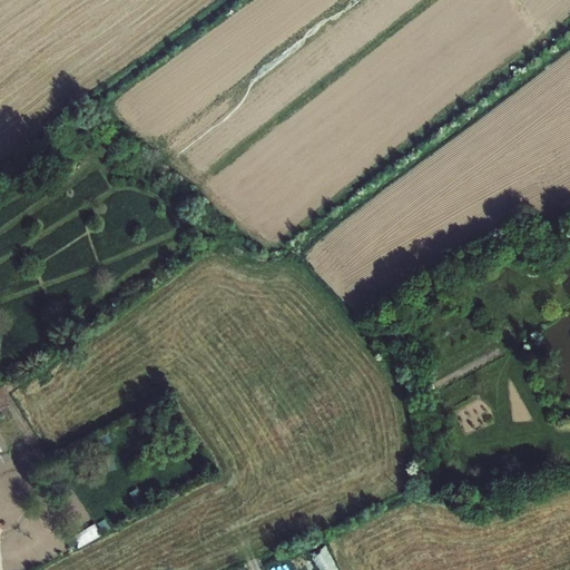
[(108,432),(101,435),(106,445),(112,442),(108,432)]
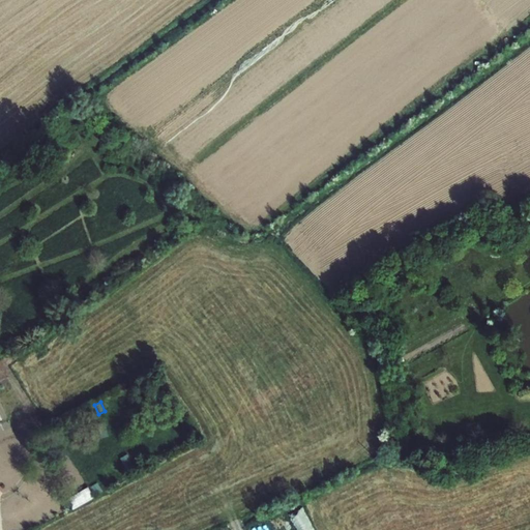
[(107,422),(99,423),(102,438),(110,437),(107,422)]
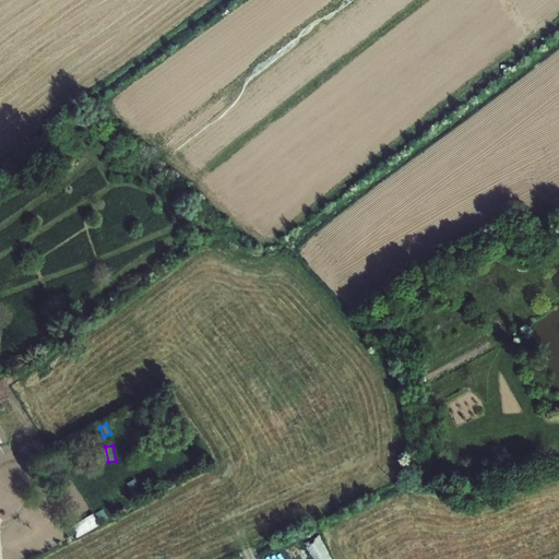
[(135,479),(128,484),(135,498),(143,494),(135,479)]
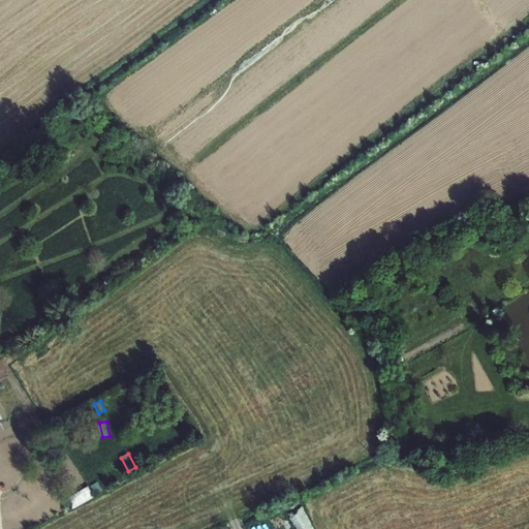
[(98,483),(90,487),(96,496),(103,492),(98,483)]
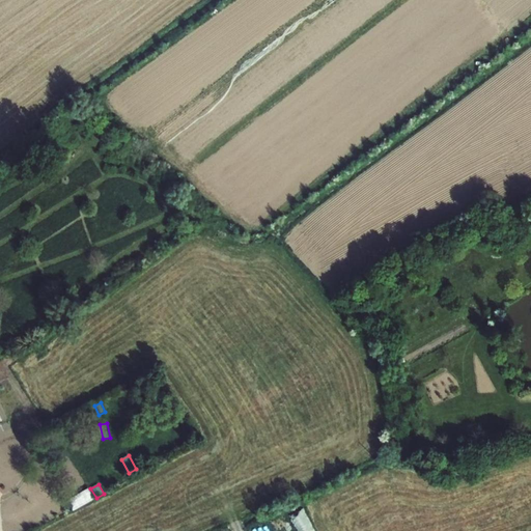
[(68,500),(75,510),(95,499),(89,488),(68,500)]
